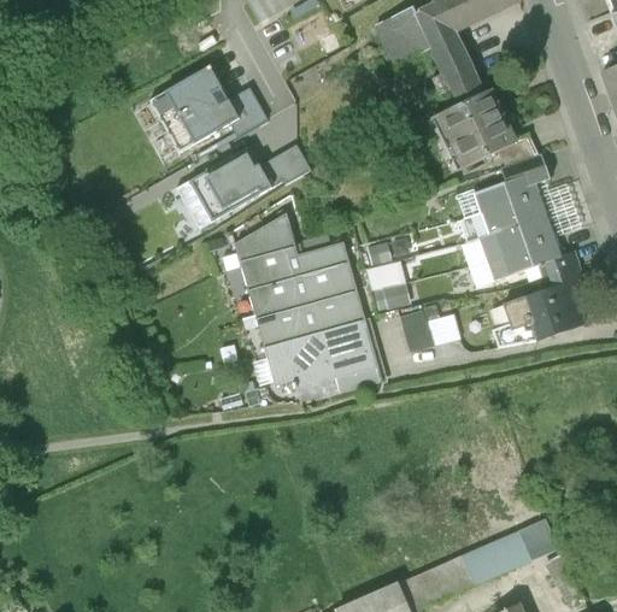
[(434,0),(435,4),(416,12),(433,46),(459,103),(486,90),(457,29),(518,0),(434,0)]
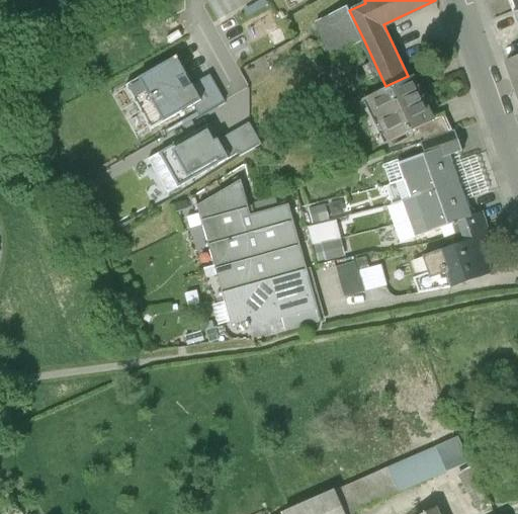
[(348,6),(317,21),(332,54),(363,38),(349,10),(348,6)]
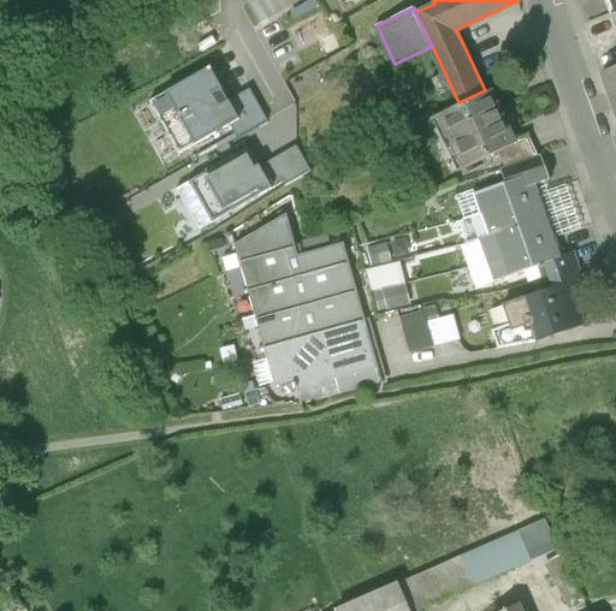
[(209,64),(148,98),(178,149),(230,122),(238,116),(227,96),(209,64)]
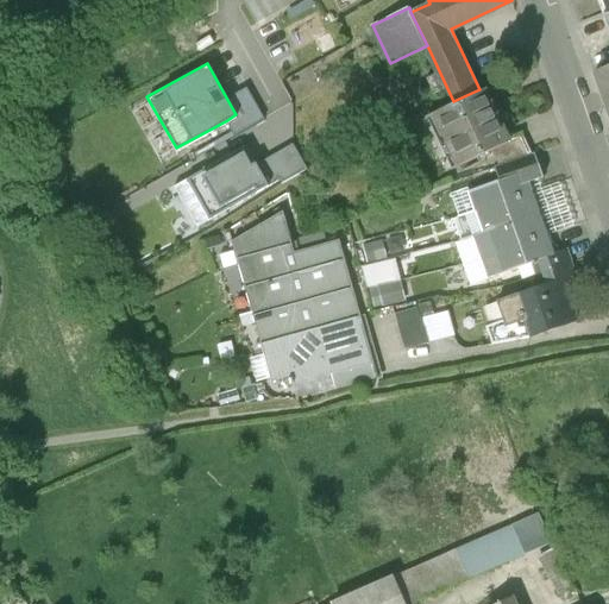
[(608,63),(596,68),(608,107),(608,63)]
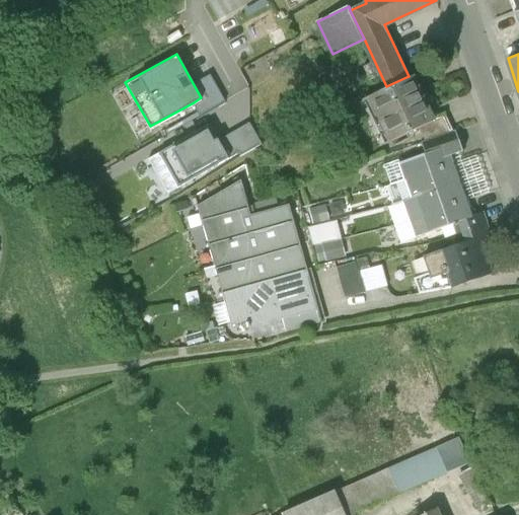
[(210,71),(192,81),(201,97),(194,102),(200,113),(225,98),(210,71)]
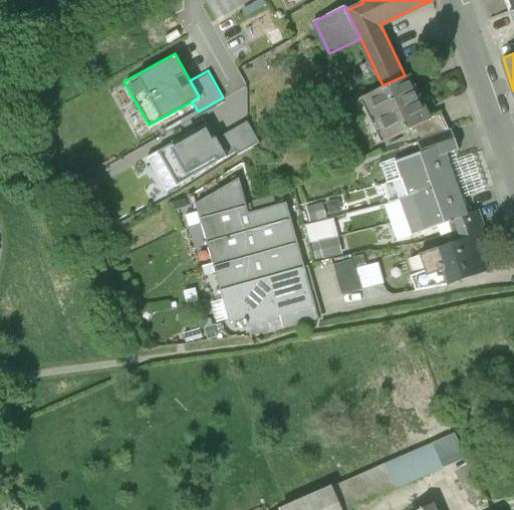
[(382,85),(361,95),(380,136),(414,119),(428,113),(409,73),(405,75),(382,85)]
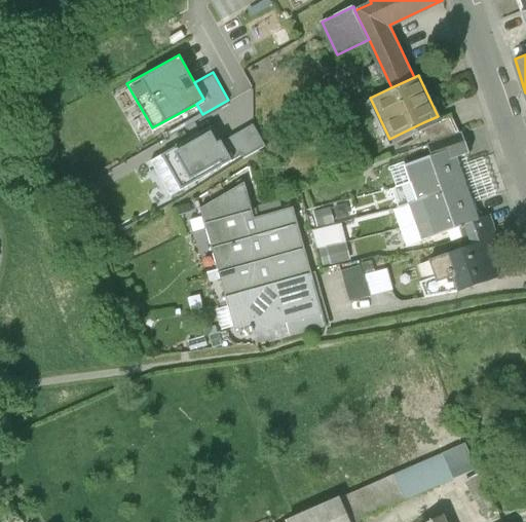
[(452,112),(438,116),(423,122),(429,140),(459,129),(452,112)]
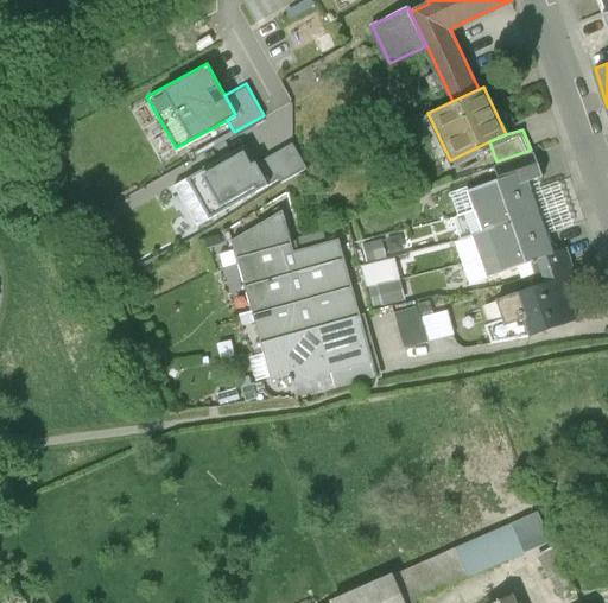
[(259,166),(268,182),(279,176),(282,179),(308,165),(292,139),(267,154),(270,160),(259,166)]
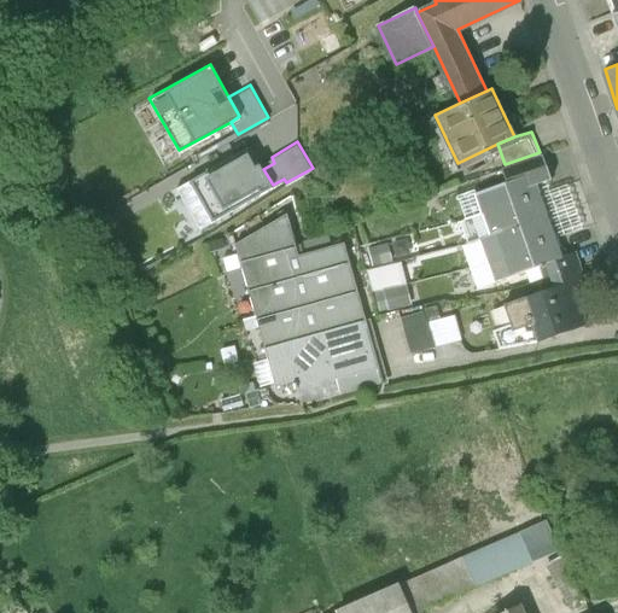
[(273,185),(263,169),(250,144),(190,179),(213,220),(273,185)]
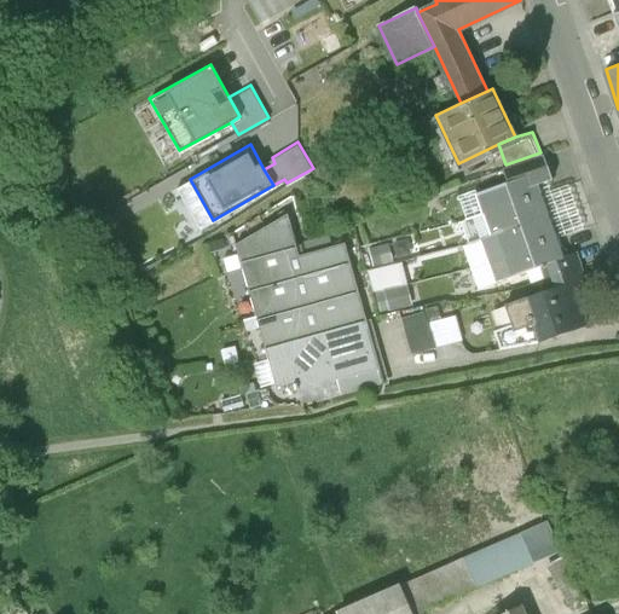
[(502,166),(507,180),(522,175),(526,186),(533,184),(549,178),(541,152),(505,164),(502,166)]
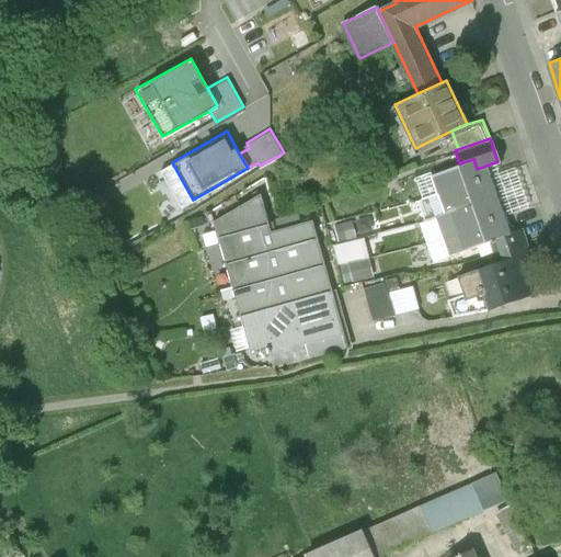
[(431,173),(438,194),(487,178),(483,167),(477,169),(473,159),(459,163),(431,173)]
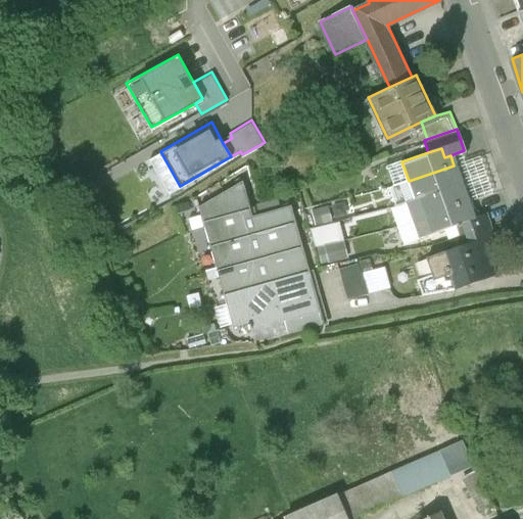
[(409,181),(415,198),(460,183),(454,166),(409,181)]
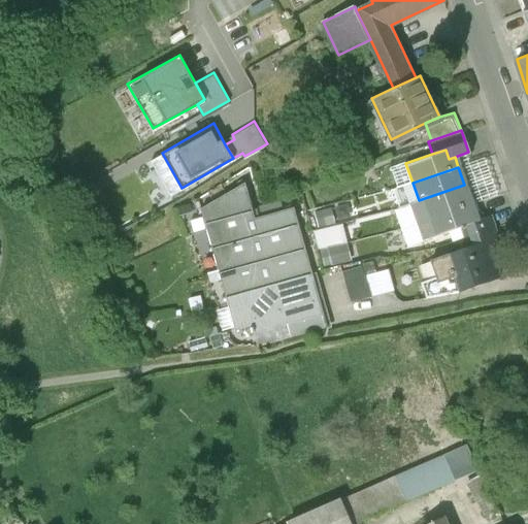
[(255,220),(245,184),(202,210),(236,330),(255,333),(258,346),(327,327),(295,208),(255,220)]
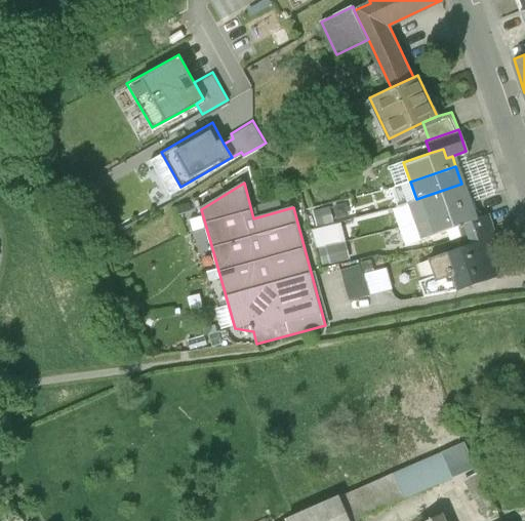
[(406,203),(413,221),(468,202),(461,184),(416,199),(406,203)]
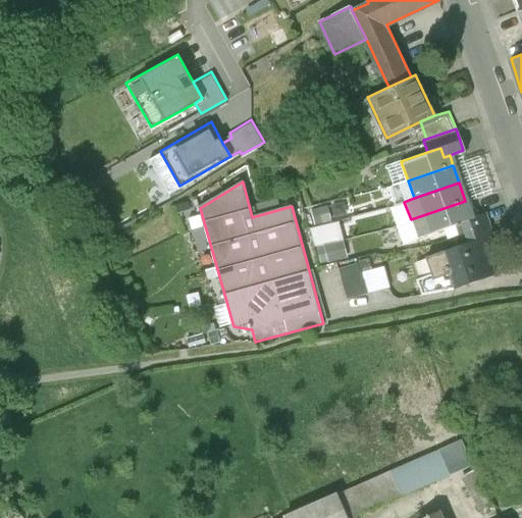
[(470,215),(465,201),(411,219),(417,238),(461,222),(471,219),(470,215)]
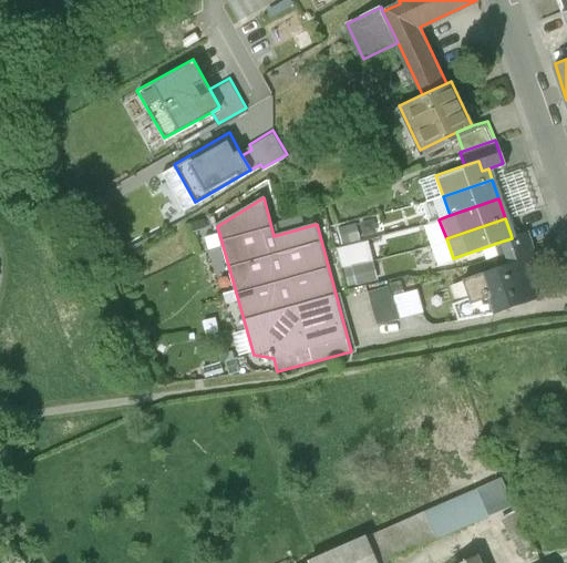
[(373,223),(363,226),(366,236),(375,233),(373,223)]
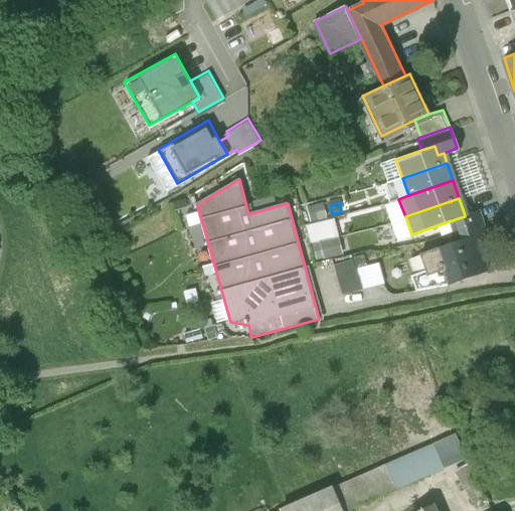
[(326,216),(323,203),(313,205),(314,207),(305,210),(307,219),(317,216),(317,218),(326,216)]
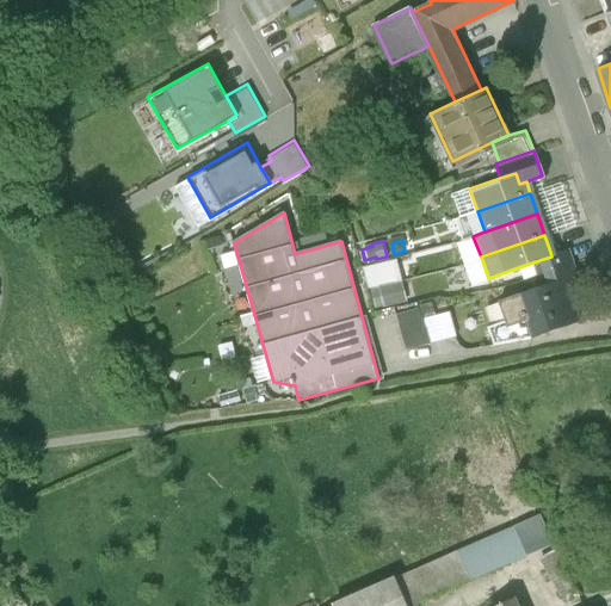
[(539,260),(548,284),(562,278),(575,274),(566,247),(550,252),(551,257),(539,260)]
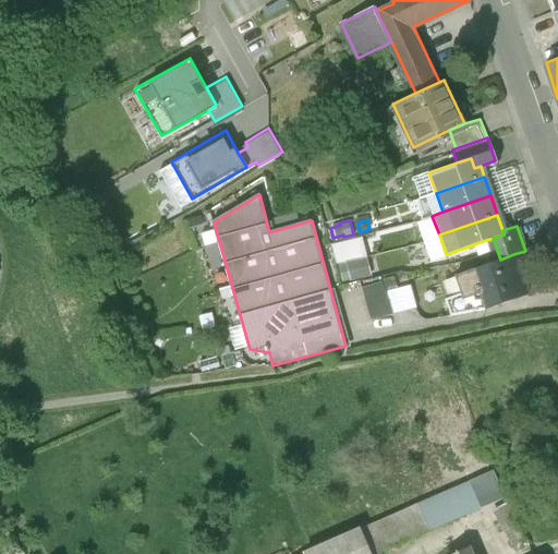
[(334,243),(338,263),(367,255),(363,236),(334,243)]
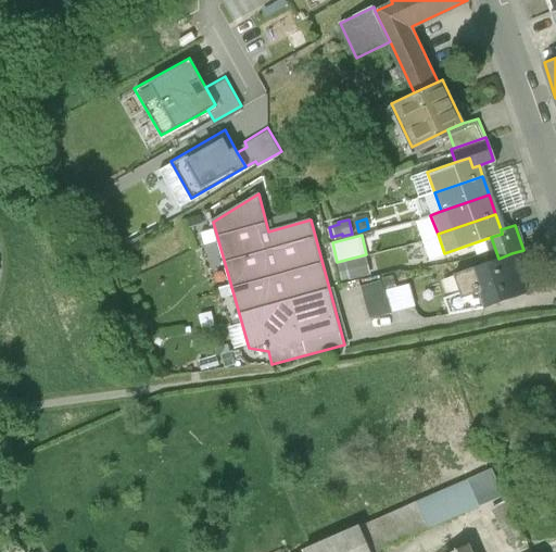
[(525,290),(512,253),(498,259),(454,274),(460,295),(477,289),(482,304),(525,290)]
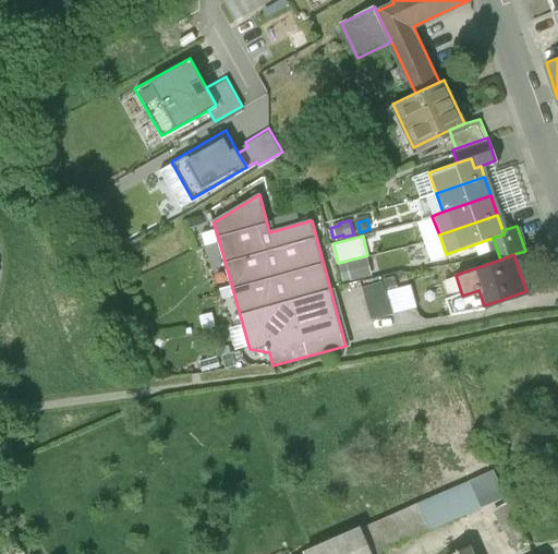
[(373,275),(367,255),(338,263),(343,282),(373,275)]
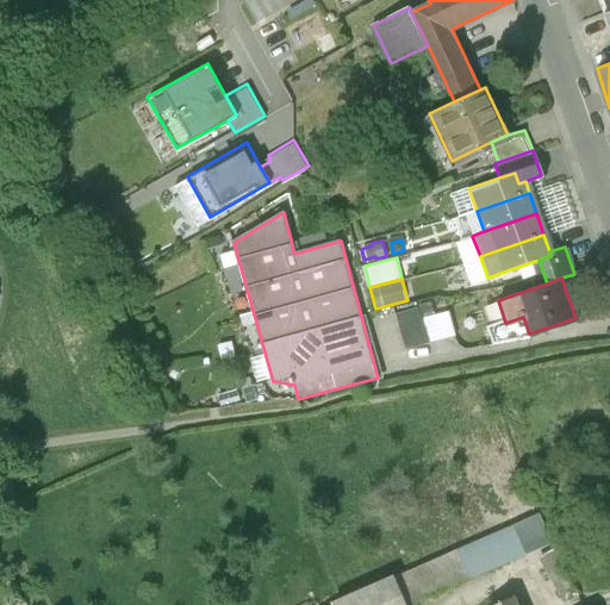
[(447,304),(398,316),(406,348),(455,335),(447,304)]
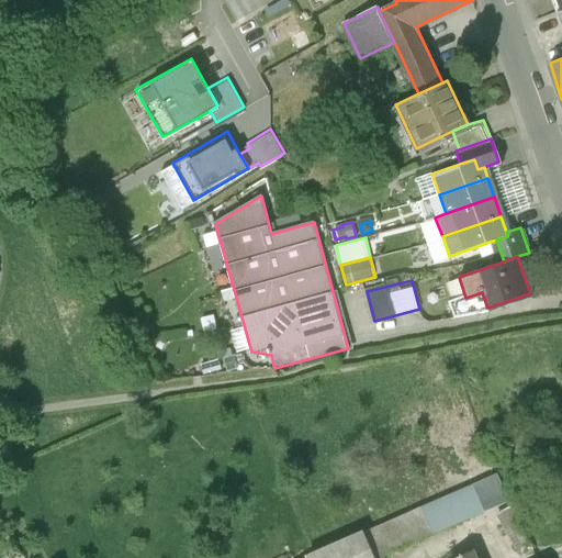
[(536,549),(512,508),(521,504),(505,471),(305,557),(371,557),(481,511),(495,513),(517,548),(536,549)]
